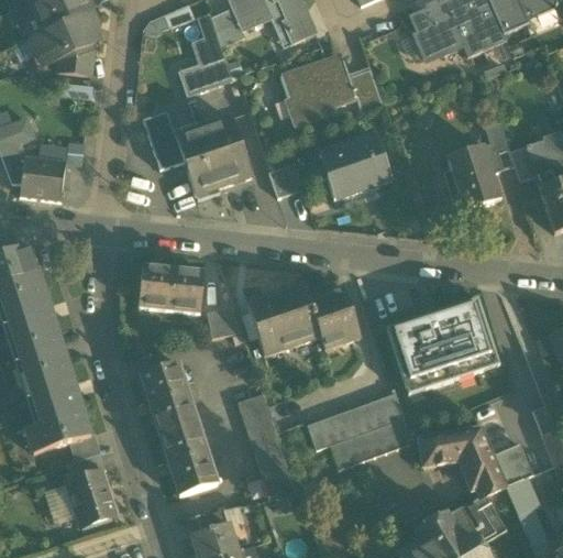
[(30,0),(35,13),(30,15),(28,23),(33,35),(89,10),(91,9),(87,0),(30,0)]
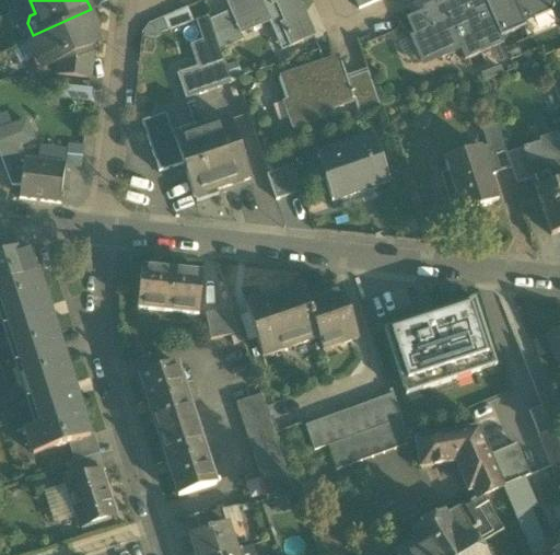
[(286,31),(290,43),(314,33),(299,0),(228,0),(231,8),(241,30),(269,18),(276,34),(286,31)]
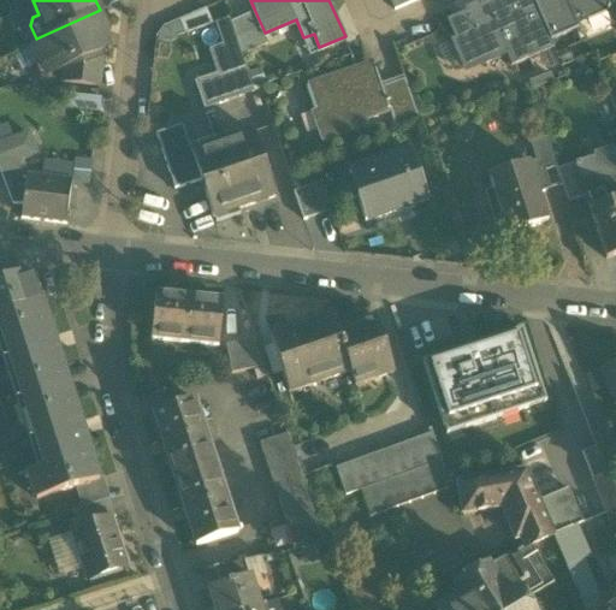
[(554,43),(550,35),(534,0),(485,0),(487,5),(469,13),(467,7),(446,16),(455,34),(450,36),(460,57),(462,61),(483,53),(486,59),(507,51),(511,61),(554,43)]
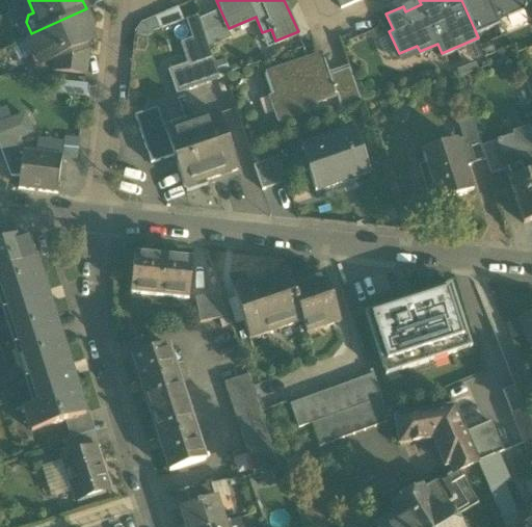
[(417,0),(403,6),(405,11),(421,4),(419,0),(417,0)]
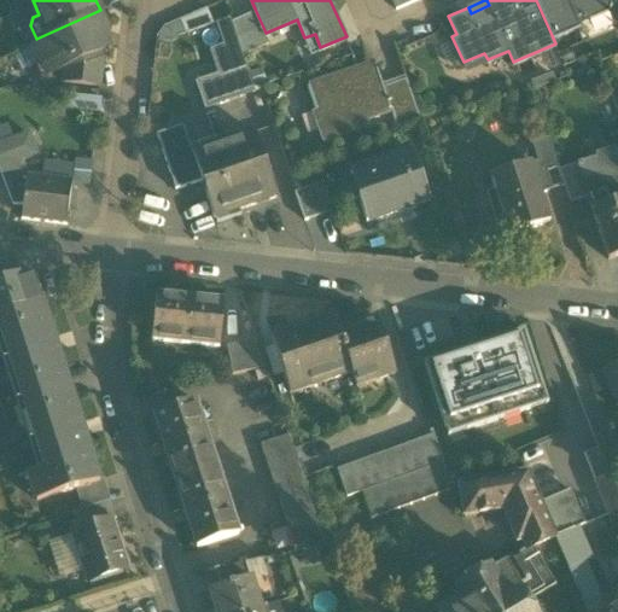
[(536,0),(552,35),(578,24),(575,15),(582,12),(589,16),(607,9),(610,3),(608,0),(536,0)]
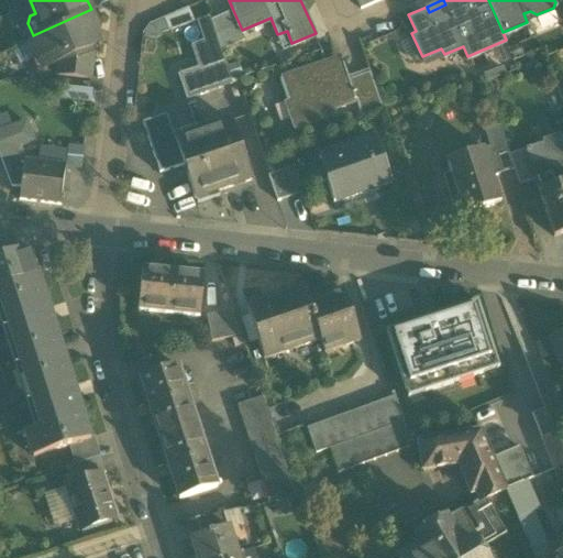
[(188,3),(164,14),(170,29),(195,18),(188,3)]
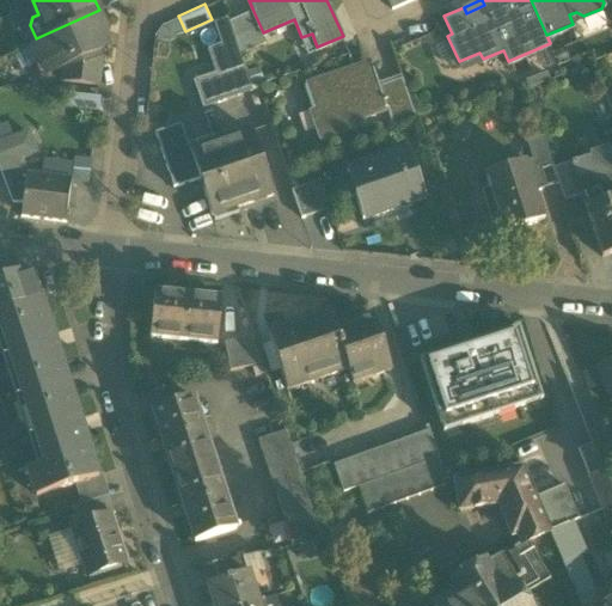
[(216,69),(225,96),(239,91),(252,86),(243,60),(240,50),(265,40),(263,32),(252,8),(230,18),(227,13),(214,18),(222,40),(228,55),(221,57),(224,66),(216,69)]
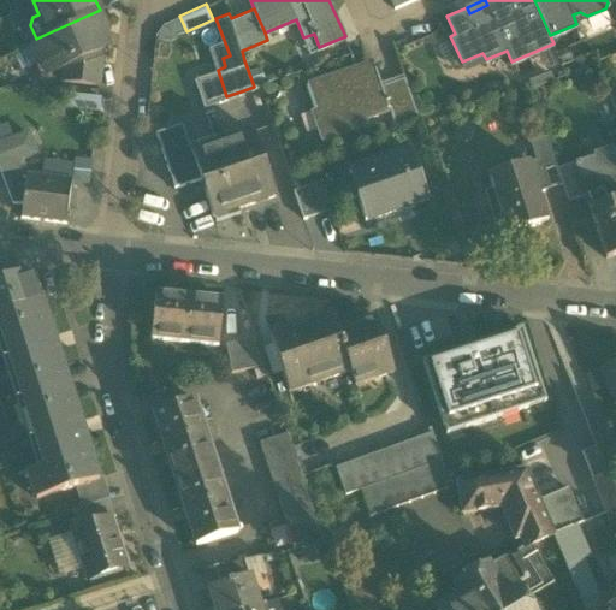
[(105,28),(98,11),(36,39),(34,40),(40,53),(39,54),(36,61),(39,67),(46,71),(61,64),(99,47),(105,45),(101,37),(105,28)]
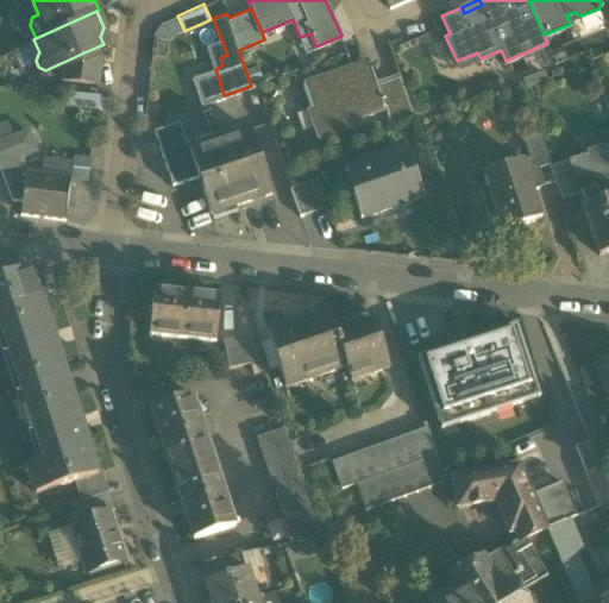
[(184,31),(177,16),(164,20),(157,29),(156,36),(170,37),(184,31)]
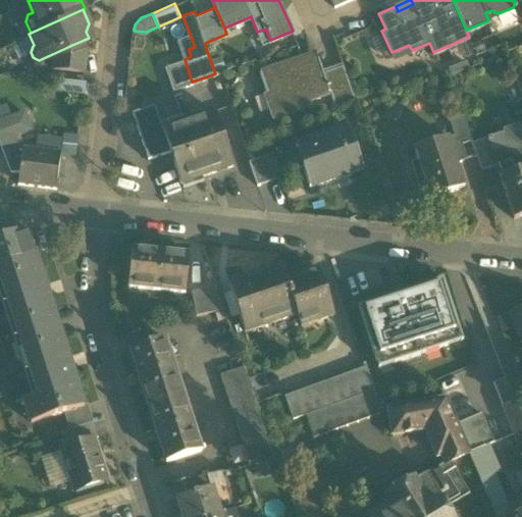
[(266,29),(257,32),(261,43),(270,40),(266,29)]
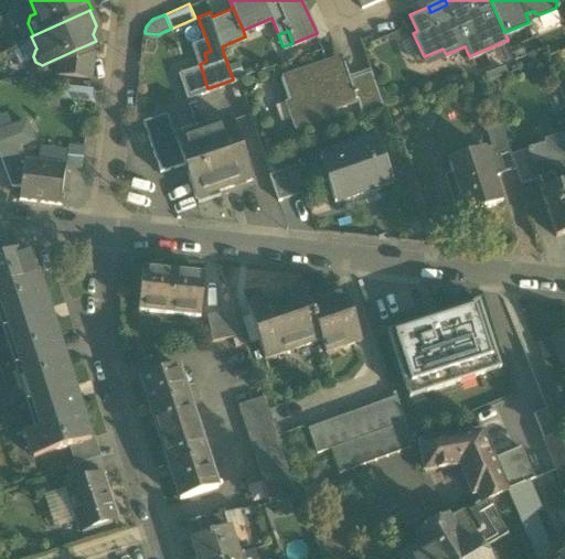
[(422,52),(413,33),(402,38),(409,56),(422,52)]
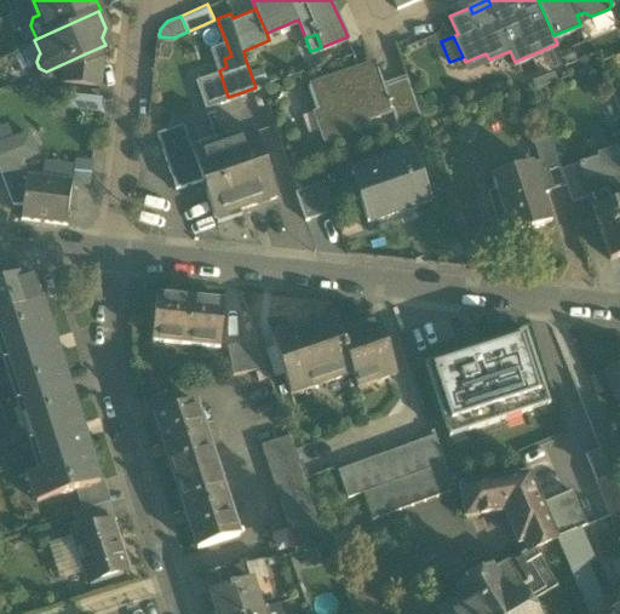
[(40,53),(34,40),(18,46),(27,66),(36,62),(39,55),(40,53)]
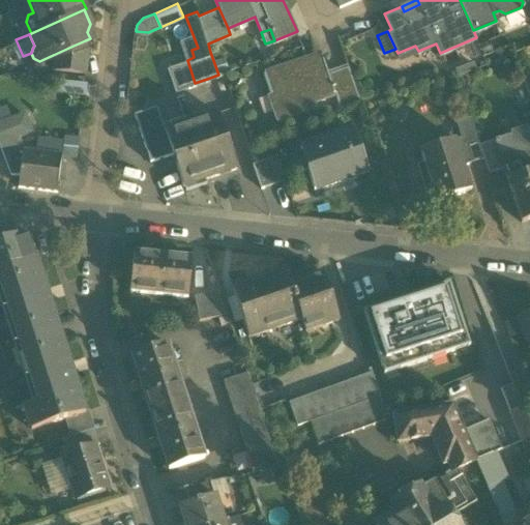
[(180,38),(187,60),(194,57),(192,50),(198,48),(193,34),(180,38)]
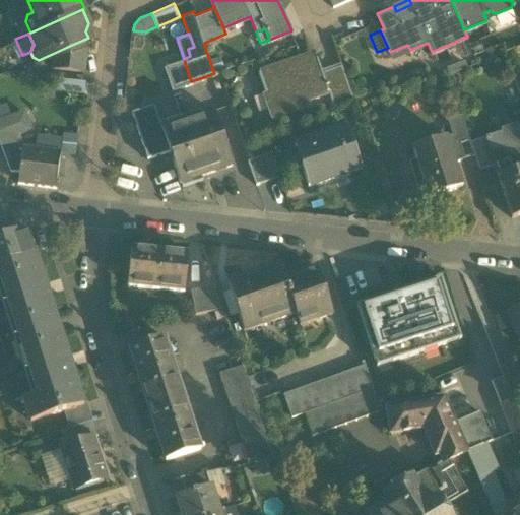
[(53,66),(82,69),(86,46),(83,40),(52,54),(54,59),(53,66)]
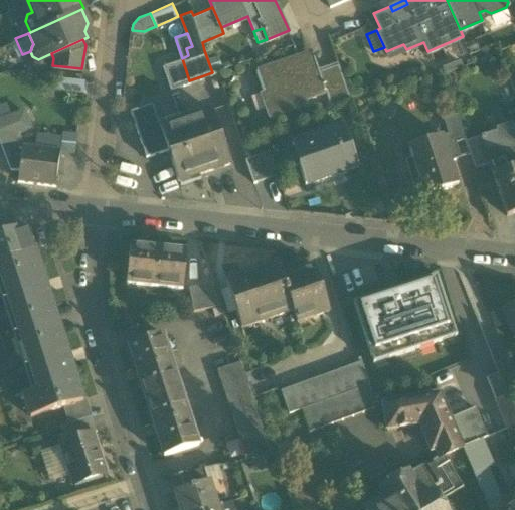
[(403,44),(386,51),(388,57),(406,49),(403,44)]
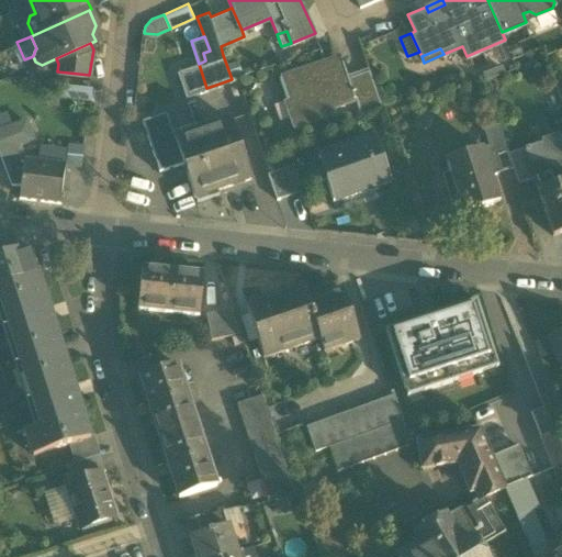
[(329,62),(332,59),(332,58),(330,58),(280,75),(287,97),(289,97),(296,120),(333,108),(332,103),(356,96),(348,76),(343,58),(338,60),(334,66),(329,62)]
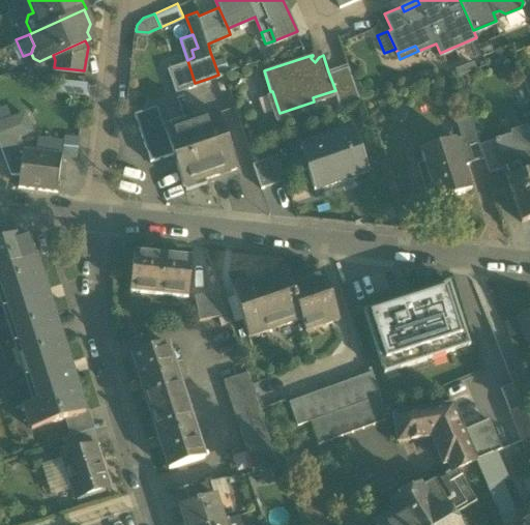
[(195,83),(187,60),(171,65),(177,86),(178,89),(195,83)]
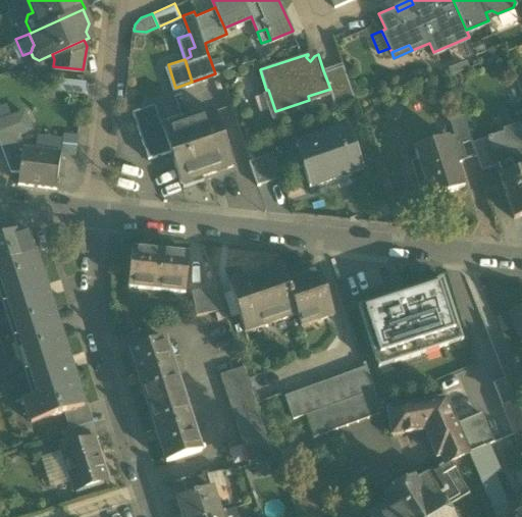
[(330,89),(335,105),(355,99),(343,63),(323,70),(330,89)]
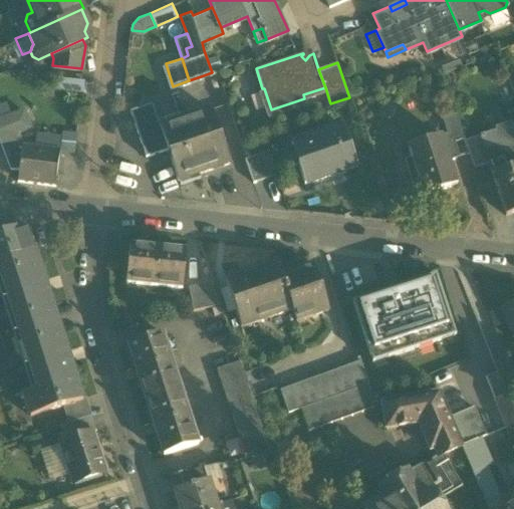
[(84,78),(56,75),(55,87),(83,90),(84,78)]
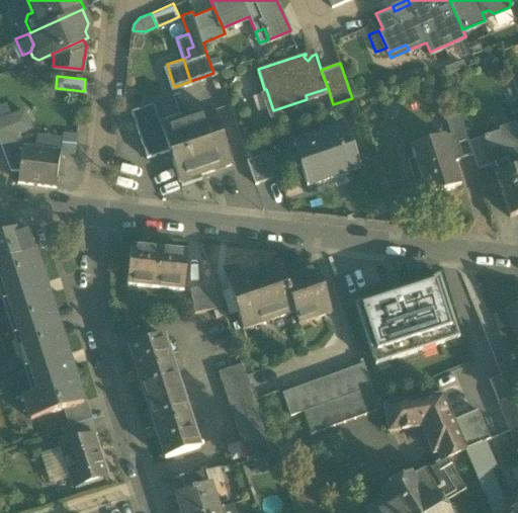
[(0,102),(0,117),(11,113),(6,100),(0,102)]
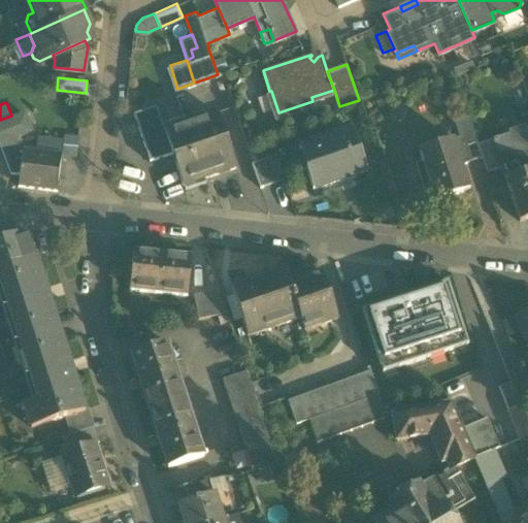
[(171,152),(163,128),(156,104),(133,111),(150,159),(171,152)]
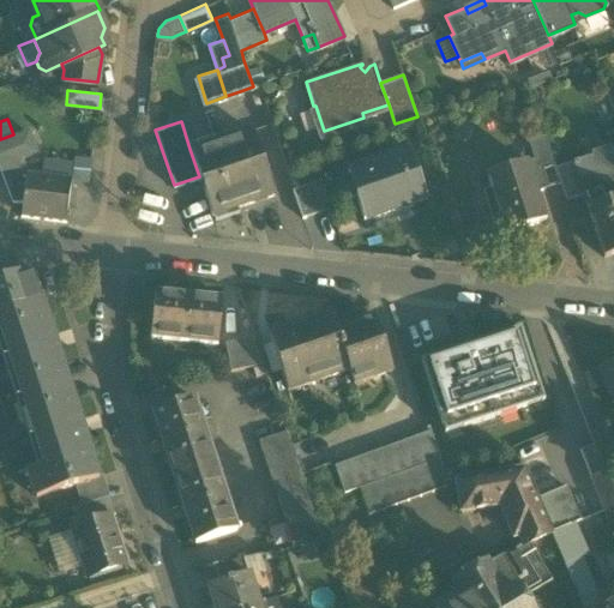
[(199,176),(212,212),(275,192),(253,127),(190,149),(199,176)]
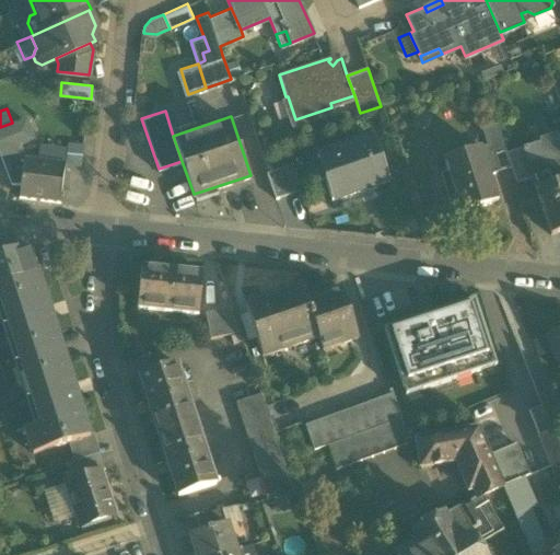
[(24,155),(23,160),(18,160),(14,143),(33,136),(26,118),(12,123),(0,127),(0,153),(11,182),(21,182),(19,195),(60,199),(65,163),(65,161),(37,158),(24,155)]
